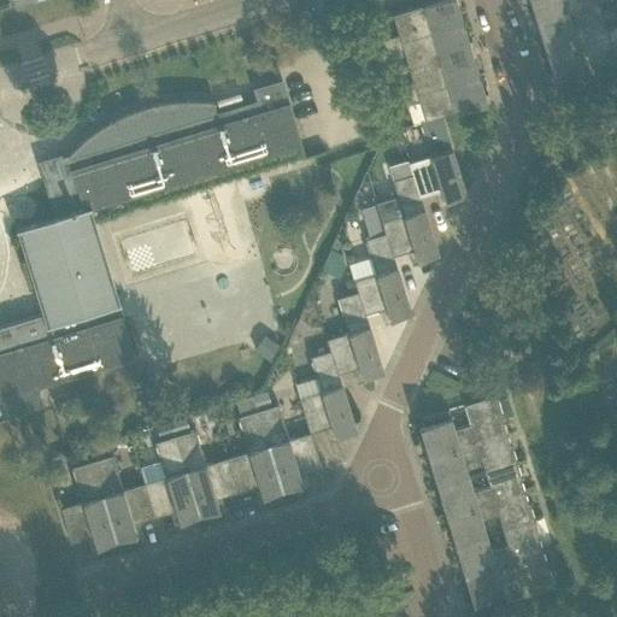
[(440,0),(392,15),(398,35),(376,42),(377,50),(463,23),(454,0),(440,0)]
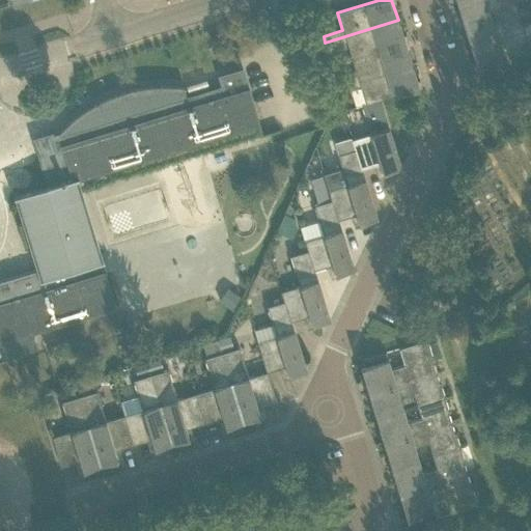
[(463,0),(456,2),(463,25),(518,8),(514,0),(463,0)]
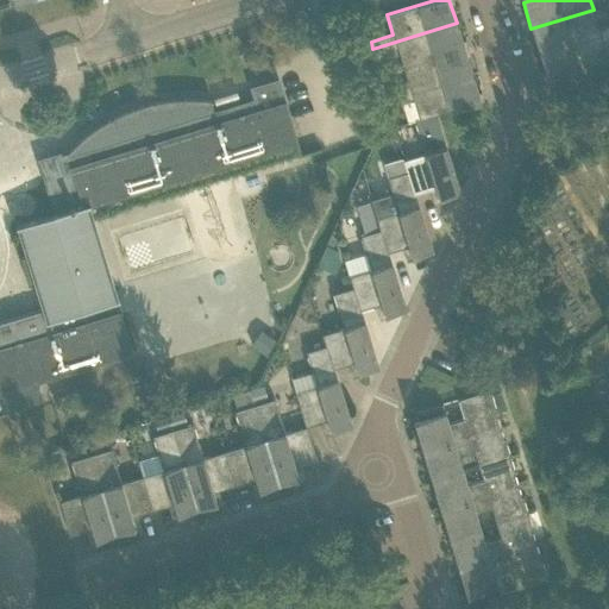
[(594,10),(531,29),(539,55),(608,32),(608,25),(598,29),(594,10)]
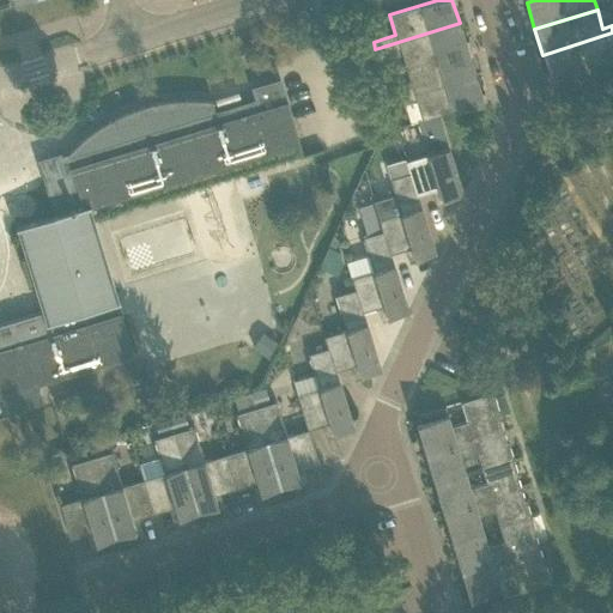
[(467,49),(460,23),(375,49),(377,55),(399,49),(405,68),(467,49)]
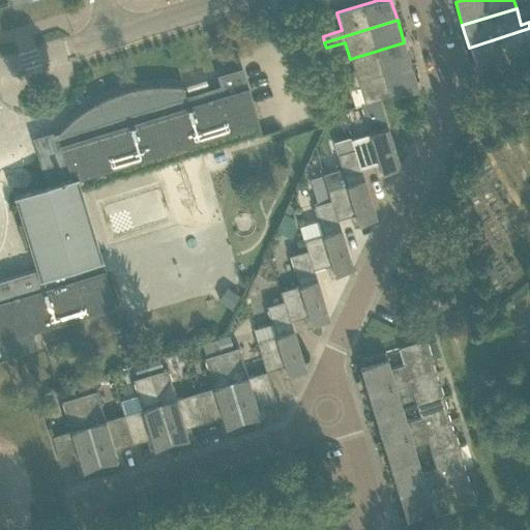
[(529,28),(469,48),(476,69),(473,70),(474,71),(529,54),(525,36),(529,34),(529,28)]
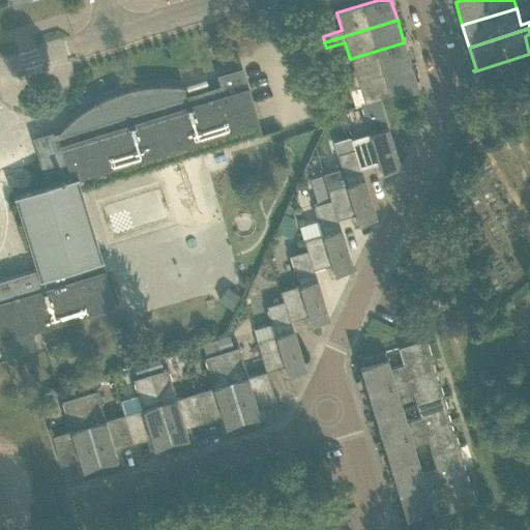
[(404,42),(350,59),(355,76),(336,81),(339,87),(411,65),(404,42)]
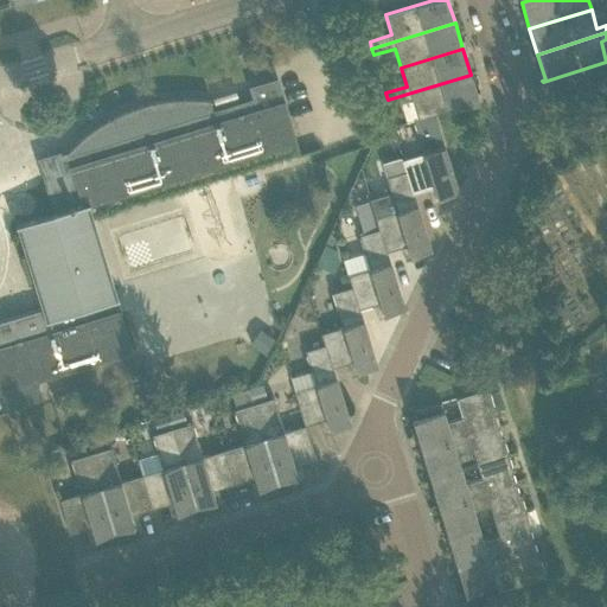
[(471,75),(388,100),(389,107),(411,100),(416,119),(417,119),(434,114),(434,115),(481,100),(481,98),(478,100),(471,75)]
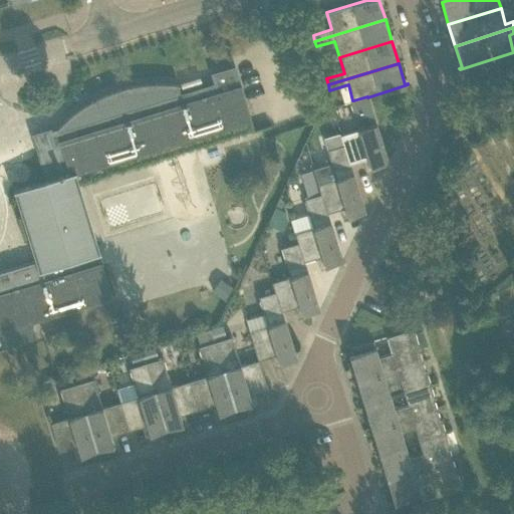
[(74,174),(75,173),(249,120),(239,88),(241,88),(234,68),(212,75),(215,84),(180,94),(178,86),(179,86),(179,85),(159,83),(140,84),(120,88),(102,95),(85,104),(69,115),(56,129),(49,131),(49,130),(32,136),(46,181),(13,191),(13,192),(14,192),(19,208),(22,207),(24,215),(16,218),(23,242),(32,239),(38,260),(0,271),(0,346),(31,337),(27,322),(110,297),(101,266),(100,265),(101,265),(98,254),(100,253),(100,252),(98,253),(74,174)]
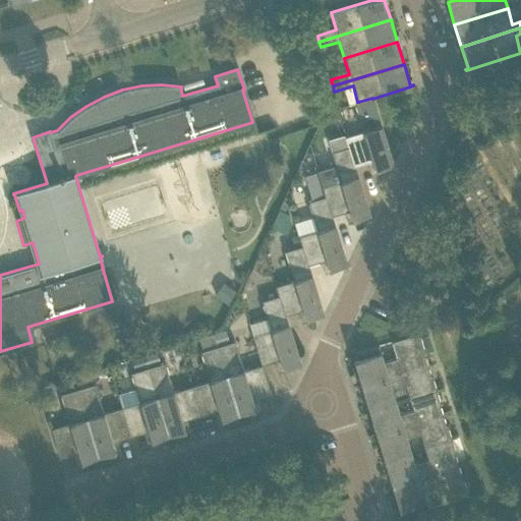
[(358,102),(357,102),(354,103),(363,131),(344,137),(347,148),(348,147),(354,167),(371,161),(374,170),(393,165),(372,99),(372,98),(358,102)]
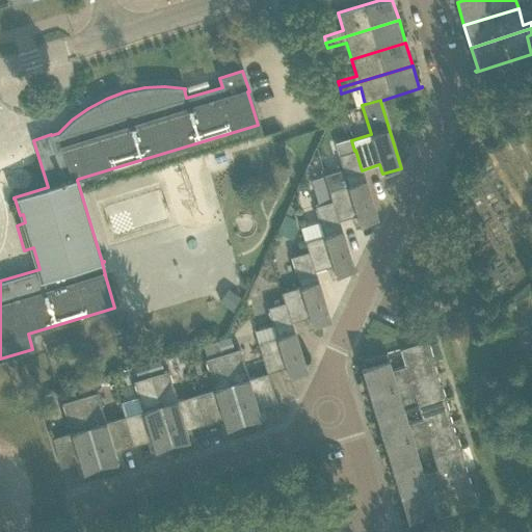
[(355,150),(354,151),(338,155),(347,185),(328,191),(331,201),(338,221),(339,220),(356,215),(358,224),(377,219),(362,170),(355,150)]
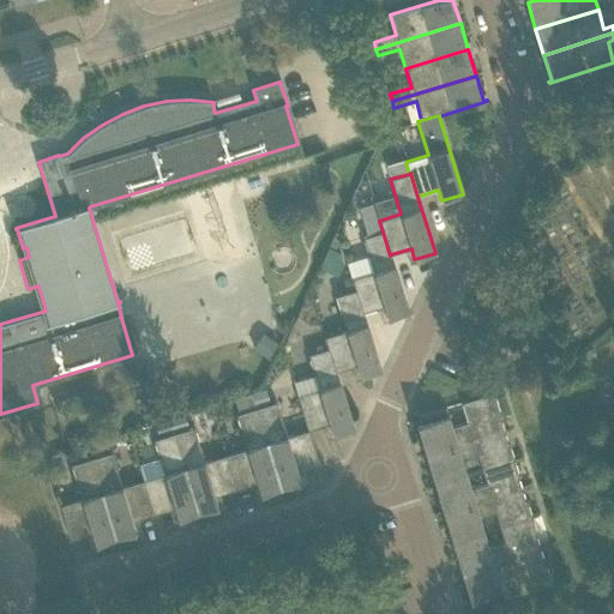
[(383,232),(362,238),(373,272),(351,280),(355,290),(362,313),(363,313),(384,307),(386,318),(408,312),(391,254),(390,256),(383,232)]
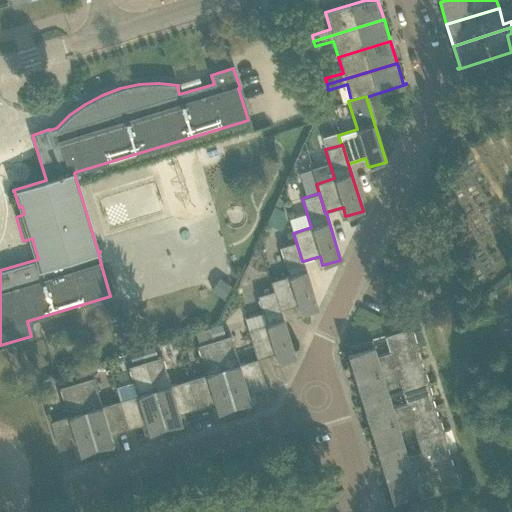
[(280,230),(286,220),(283,212),(273,207),(266,223),(280,230)]
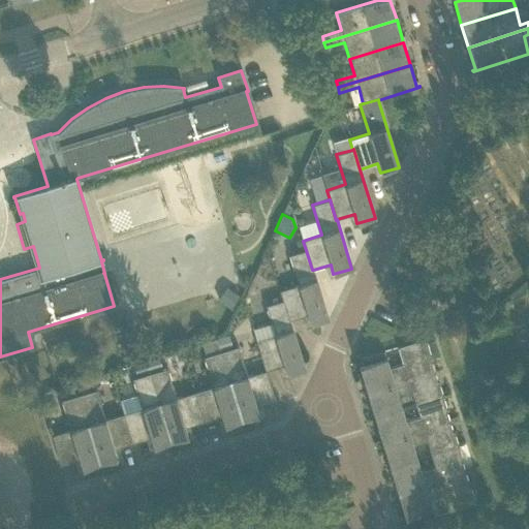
[(306,250),(289,255),(298,285),(279,290),(282,301),(283,301),(289,320),(307,315),(310,324),(328,319),(313,270),(312,270),(306,250)]
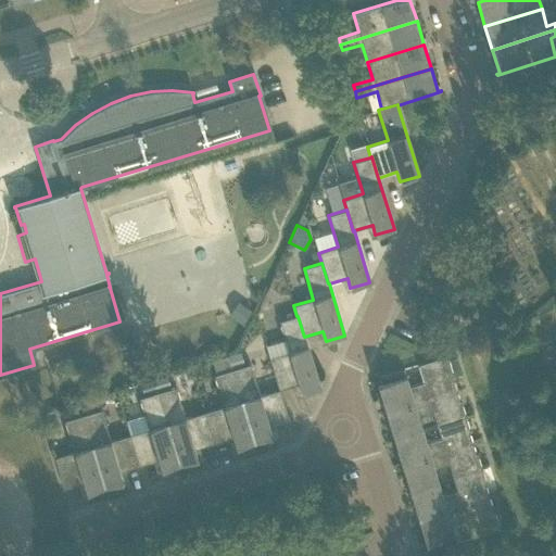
[(238,301),(228,315),(242,325),(252,311),(238,301)]
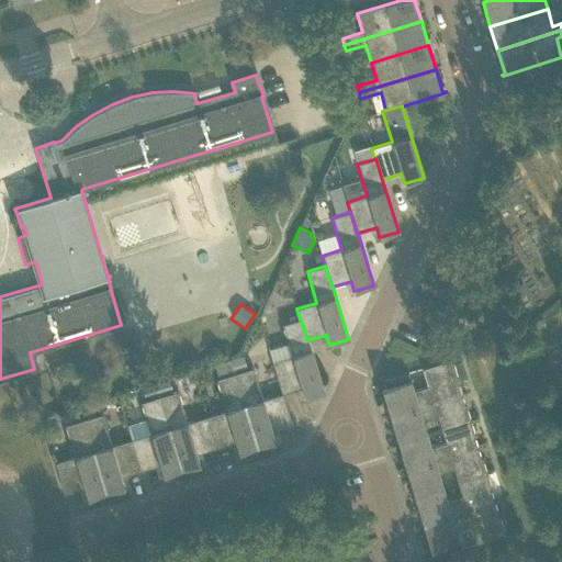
[(282,325),(288,344),(268,350),(281,394),(282,394),(301,388),(304,398),(324,392),(307,340),(301,319),(300,319),(282,325)]
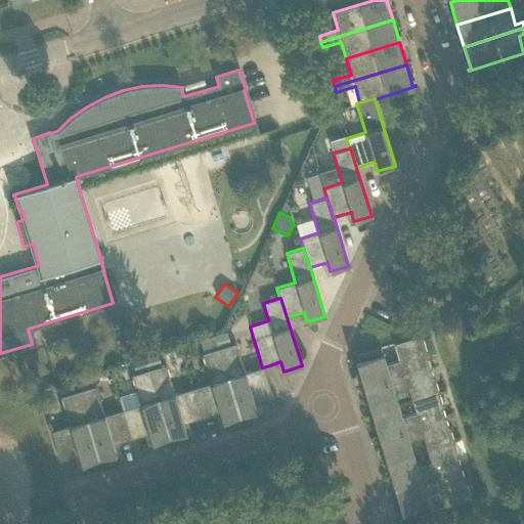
[(215,336),(218,348),(231,345),(227,333),(215,336)]
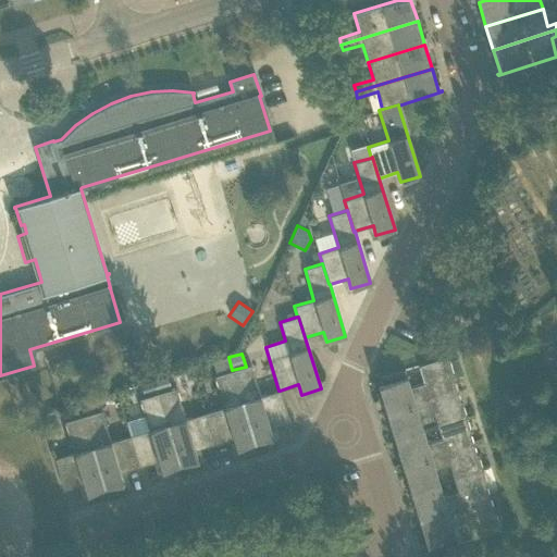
[(232,370),(229,357),(212,362),(217,375),(232,370)]
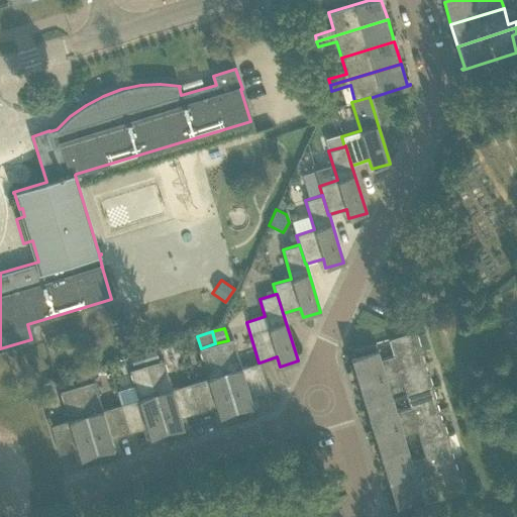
[(352,349),(354,356),(350,358),(358,383),(423,364),(420,350),(421,349),(415,331),(389,339),(394,355),(380,359),(375,343),(352,349)]
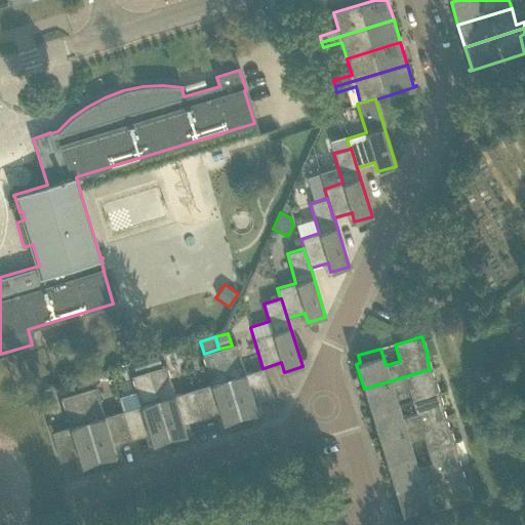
[(232,346),(218,349),(240,417),(257,412),(254,403),(273,397),(264,368),(263,368),(245,373),(236,344),(232,346)]
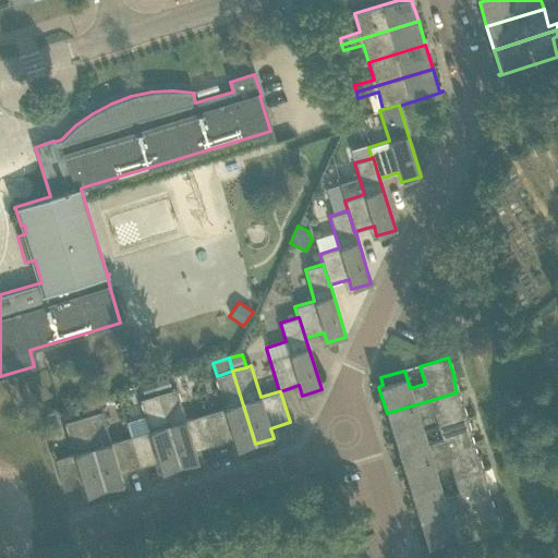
[(232,371),(217,376),(215,377),(223,408),(205,414),(215,446),(233,439),(237,449),(255,444),(232,371)]
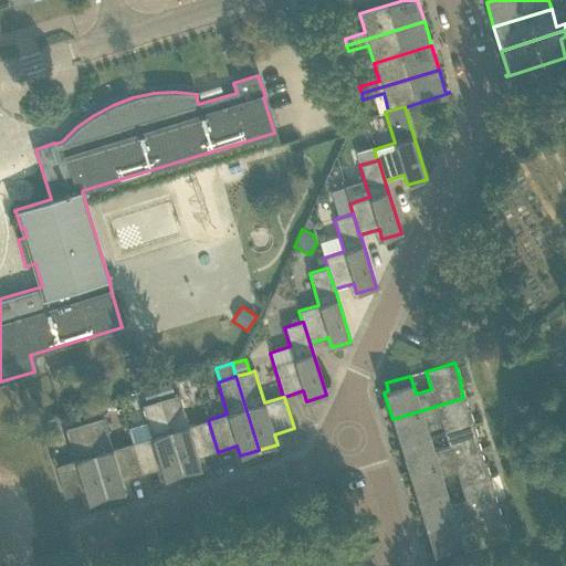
[(167,384),(156,387),(159,397),(170,394),(167,384)]
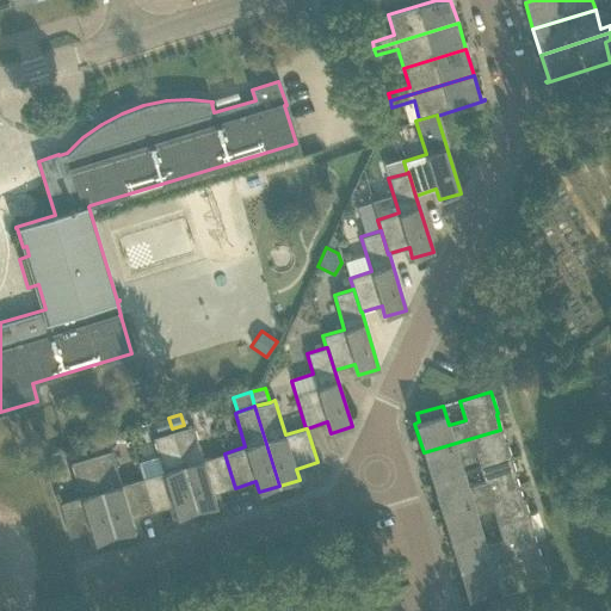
[(172,429),(168,418),(156,421),(160,432),(172,429)]
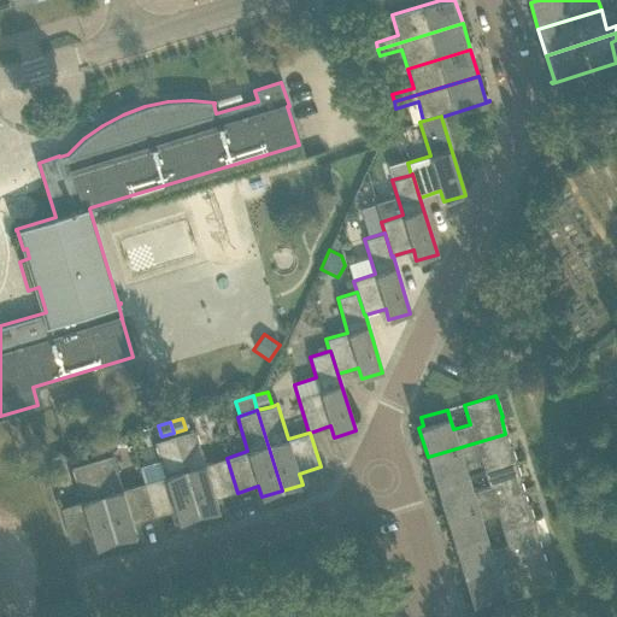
[(238,493),(227,458),(205,464),(194,429),(175,435),(199,516),(219,510),(216,499),(238,493)]
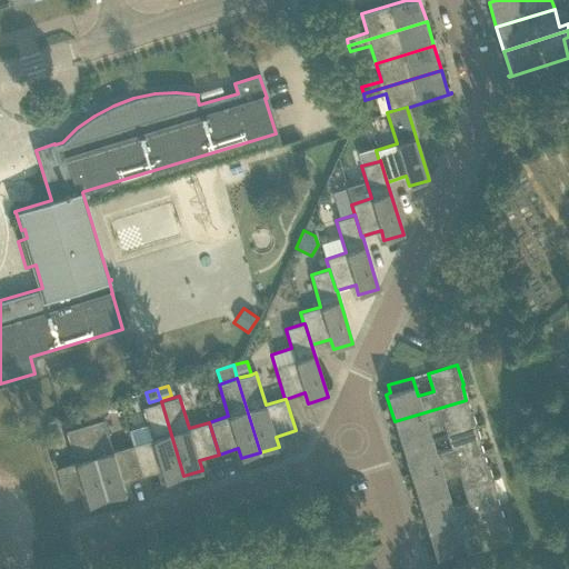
[(466,400),(395,421),(402,448),(431,440),(427,427),(442,421),(447,435),(476,426),(471,410),(469,410),(466,400)]
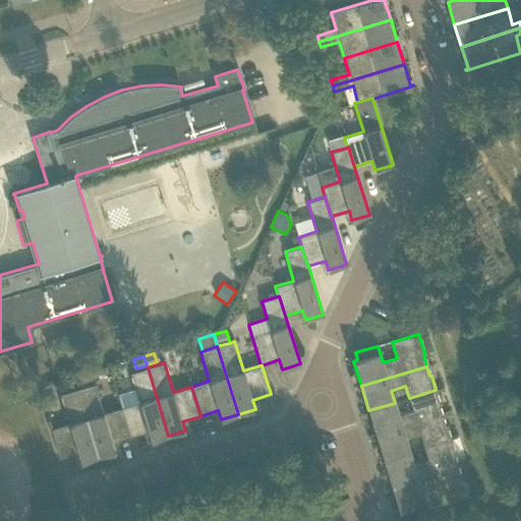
[(168,436),(148,367),(130,373),(138,402),(121,408),(130,438),(148,431),(151,441),(168,436)]
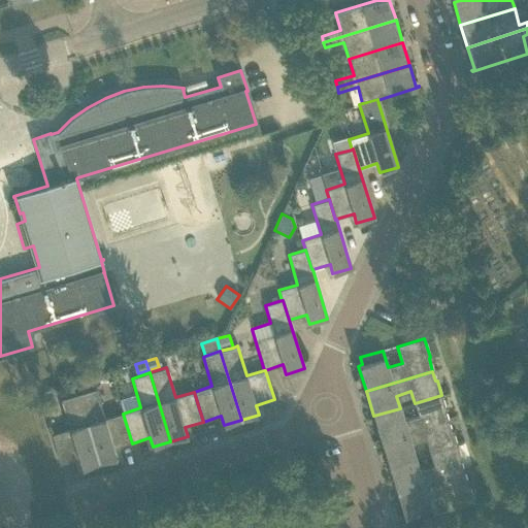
[(87,378),(74,383),(78,394),(90,391),(87,378)]
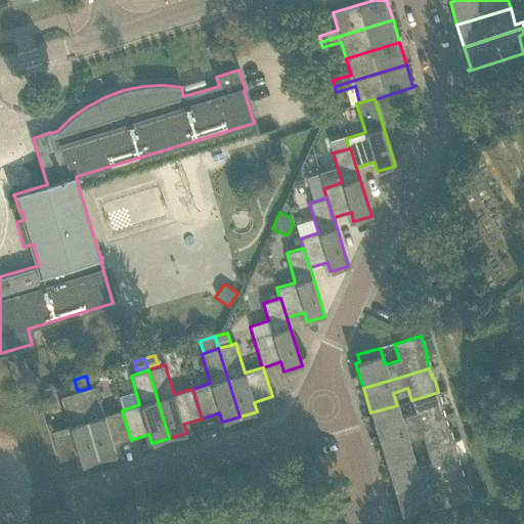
[(94,386),(78,391),(98,460),(116,454),(113,445),(131,440),(122,410),(103,416),(94,386)]
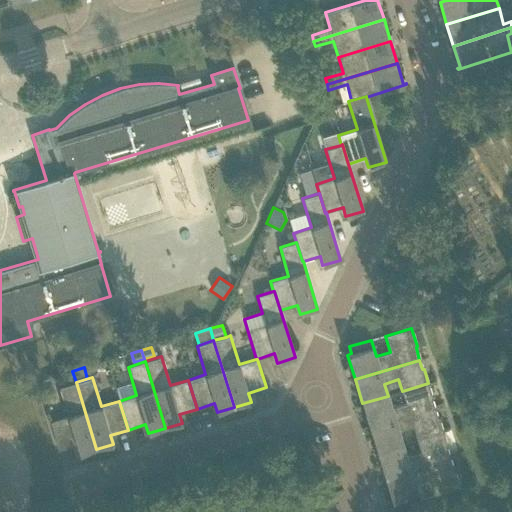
[(96,449),(76,382),(59,388),(68,416),(49,422),(52,432),(58,451),(77,445),(79,454),(96,449)]
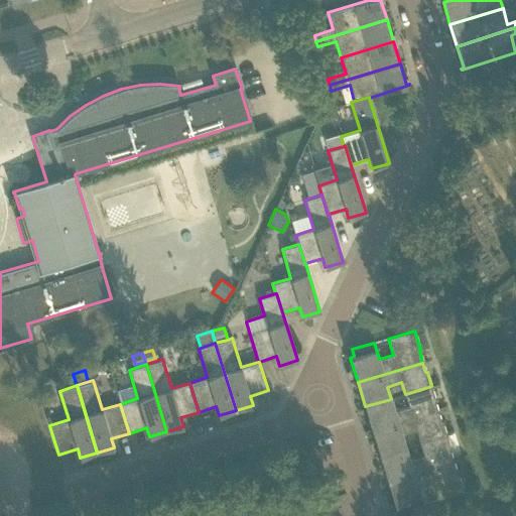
[(391,399),(365,406),(373,431),(437,411),(434,401),(435,401),(431,386),(405,394),(408,407),(395,411),(391,399)]
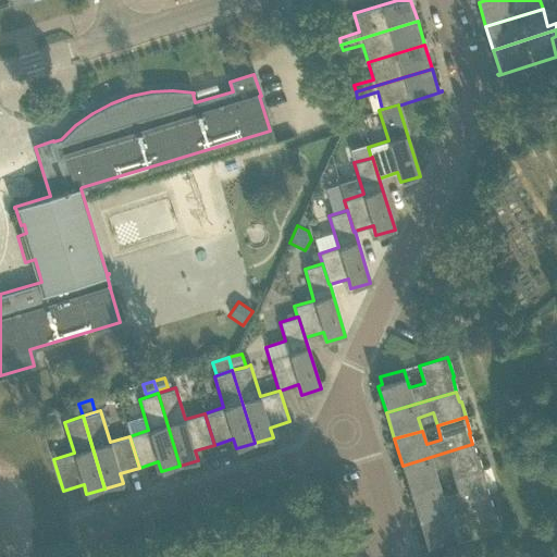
[(475,454),(472,444),(403,466),(410,492),(438,483),(434,470),(449,466),(453,479),(482,470),(477,454),(475,454)]
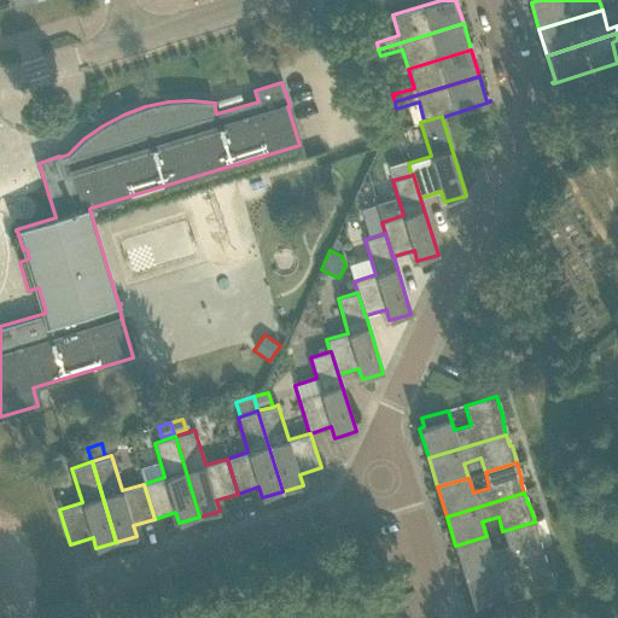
[(487,536),(455,546),(464,575),(542,551),(538,540),(540,538),(535,522),(502,531),(507,546),(490,551),(487,536)]
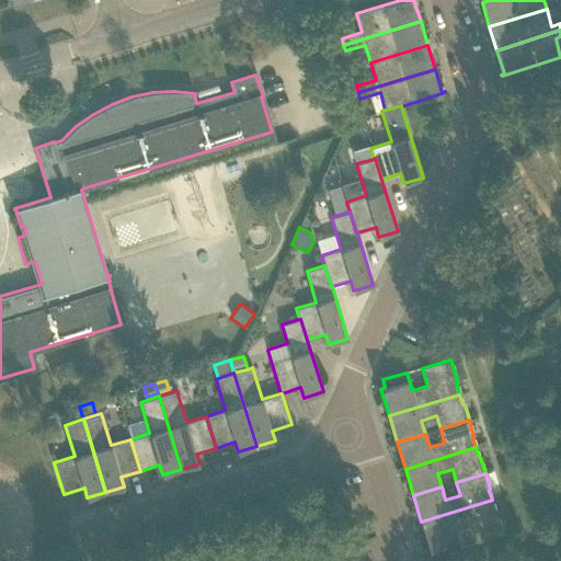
[(492,500),(421,522),(430,549),(434,547),(436,554),(460,548),(455,529),(469,525),(474,544),(504,534),(497,514),(496,514),(492,500)]
